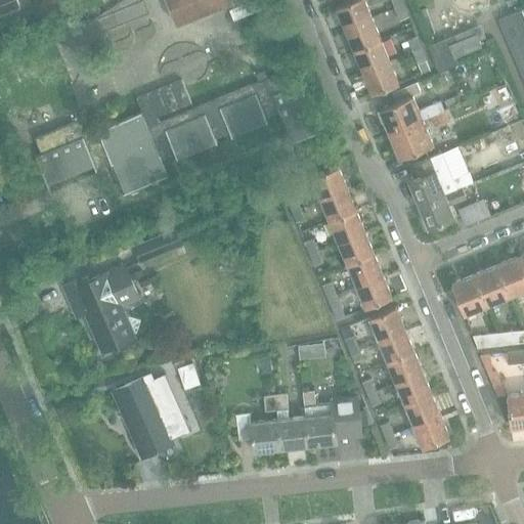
[(166,0),(176,24),(230,1),(232,4),(243,0),(166,0)]
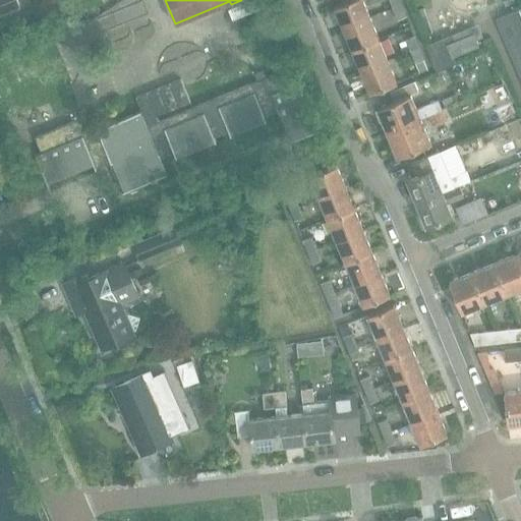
[(393,8),(403,4),(400,0),(381,0),(363,7),(360,0),(350,0),(334,7),(343,29),(368,18),(367,17),(392,7),(393,8)]
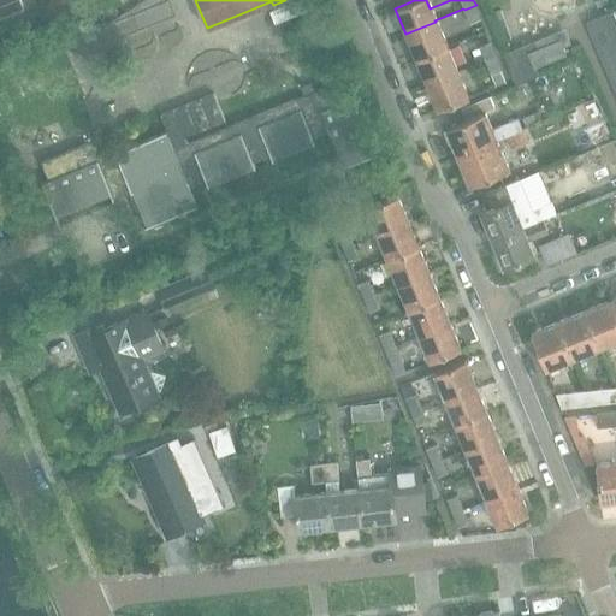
[(477,5),(465,10),(469,23),(481,18),(477,5)]
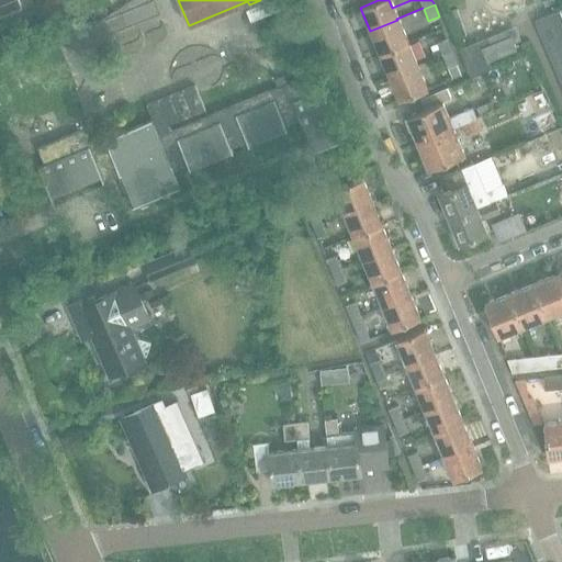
[(561,12),(561,9),(535,20),(561,85),(561,12)]
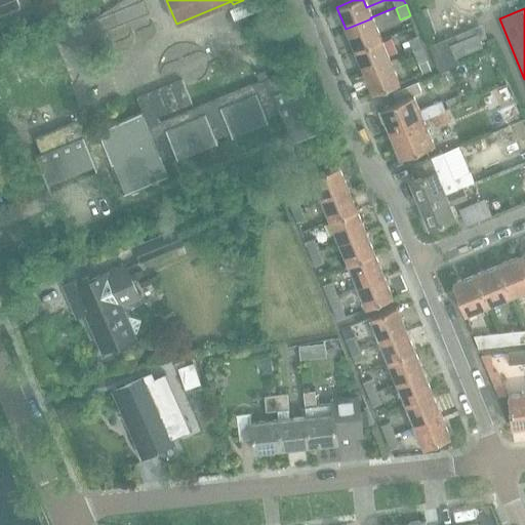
[(354,50),(379,40),(371,18),(346,29),(354,50)]
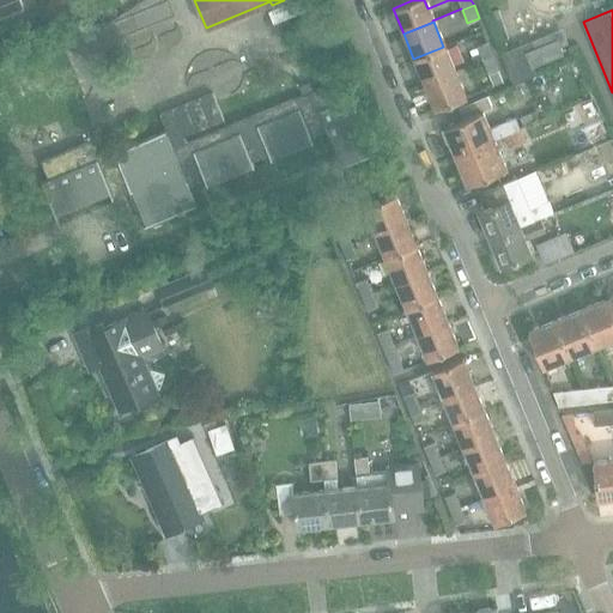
[(526,50),(532,66),(564,53),(560,44),(568,42),(562,28),(530,40),(533,47),(526,50)]
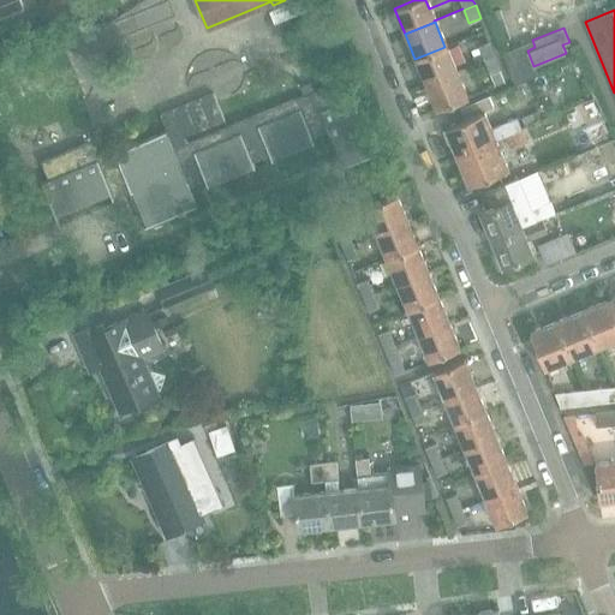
[(236,41),(212,46),(214,59),(238,54),(236,41)]
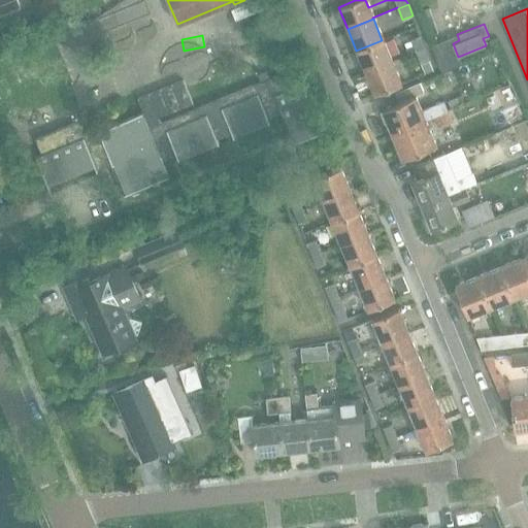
[(415,52),(424,47),(420,36),(410,40),(415,52)]
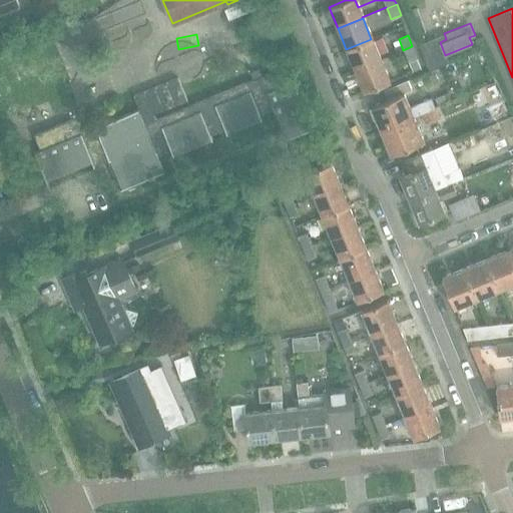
[(355,70),(380,59),(371,39),(346,49),(355,70)]
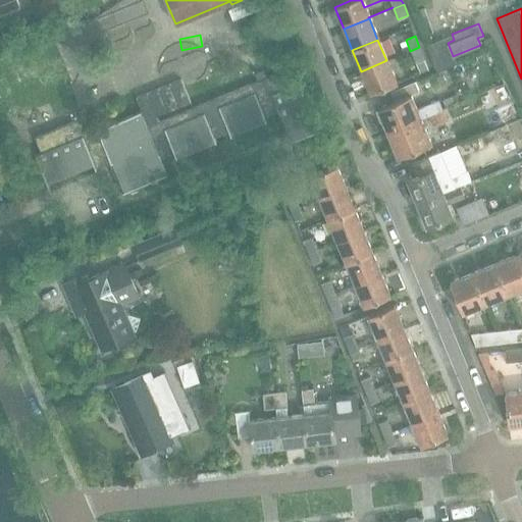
[(419,47),(410,51),(419,73),(428,69),(419,47)]
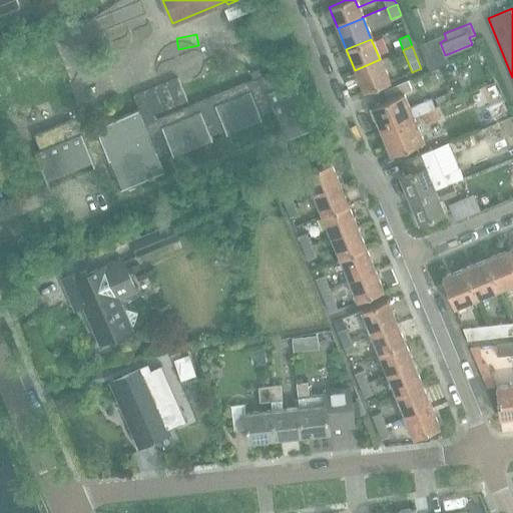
[(380,59),(355,70),(364,91),(389,81),(380,59)]
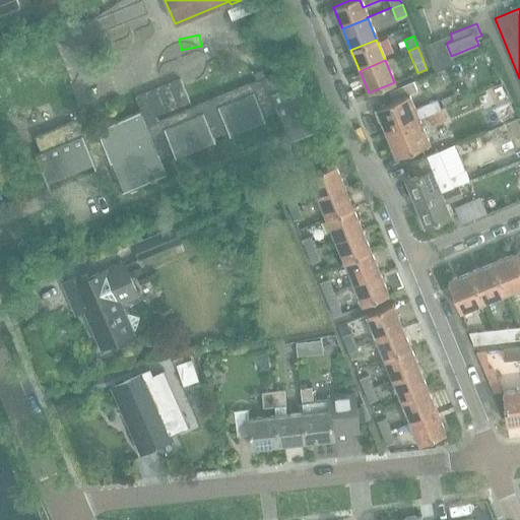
[(300,80),(291,83),(285,68),(265,76),(261,69),(253,72),(256,80),(158,120),(156,115),(189,102),(181,78),(134,98),(139,111),(98,128),(91,113),(34,136),(40,150),(35,153),(48,187),(49,186),(47,181),(92,163),(94,168),(110,161),(122,191),(165,174),(158,157),(173,151),(175,156),(215,140),(212,135),(228,129),(230,134),(265,120),(263,115),(277,109),(290,140),(319,128),(300,80)]
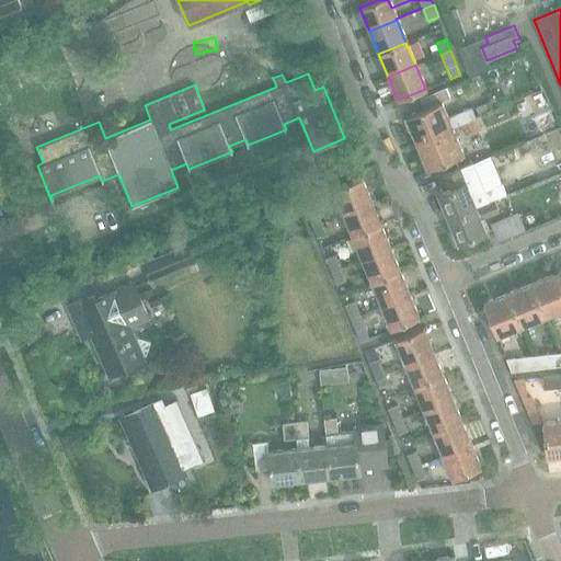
[(416,141),(451,126),(441,101),(450,96),(446,86),(421,96),(424,107),(405,115),(416,141)]
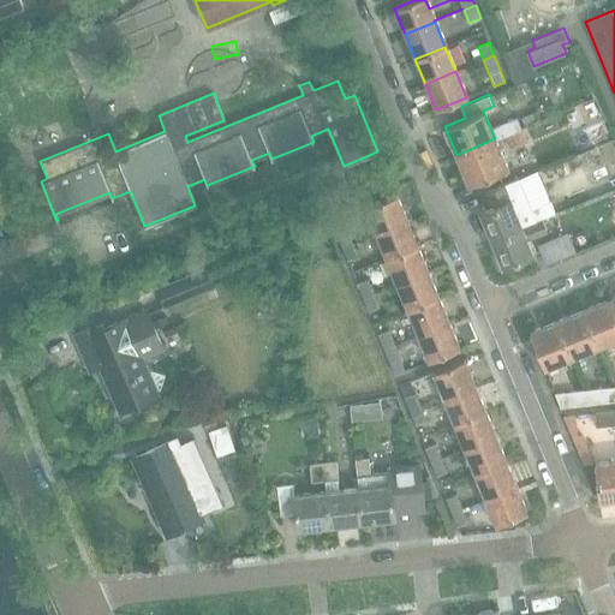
[(505,135),(529,125),(525,114),(519,117),(518,114),(499,121),(505,135)]
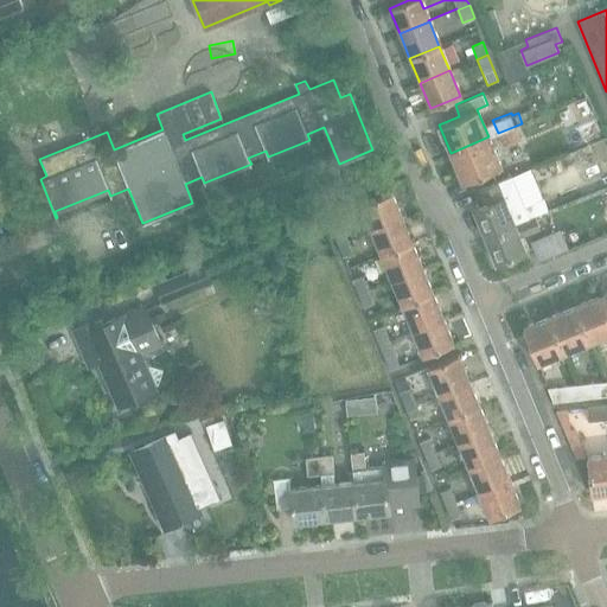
[(522,123),(498,133),(504,146),(529,135),(524,123),(523,123),(522,123)]
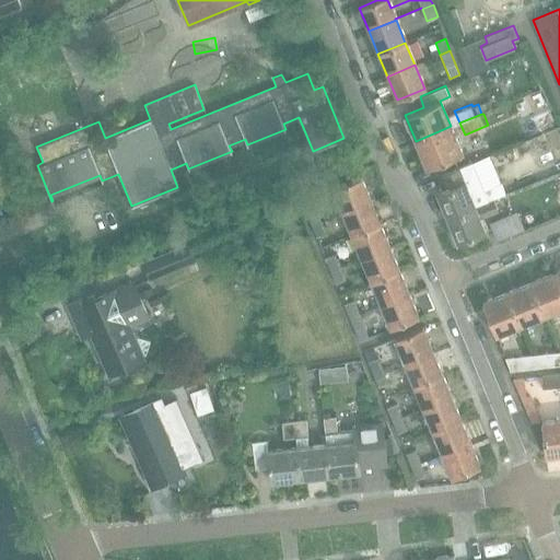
[(451,126),(416,141),(427,167),(462,152),(451,126)]
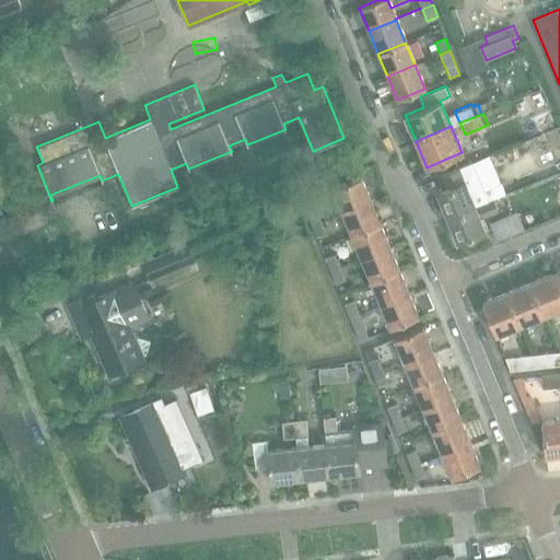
[(446,219),(494,199),(494,198),(518,187),(514,177),(485,189),(473,161),(441,174),(447,188),(436,193),(446,219)]
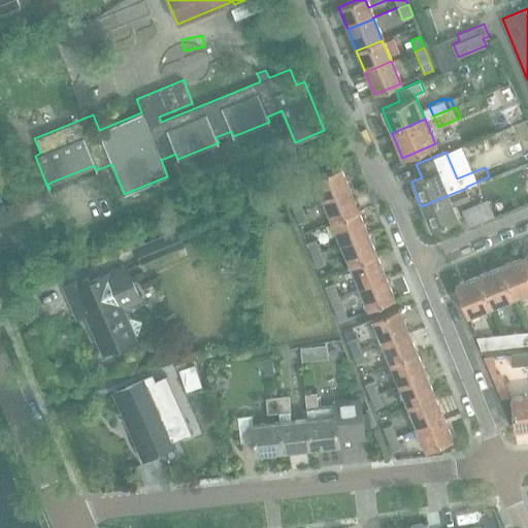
[(324,200),(350,189),(340,166),(315,177),(324,200)]
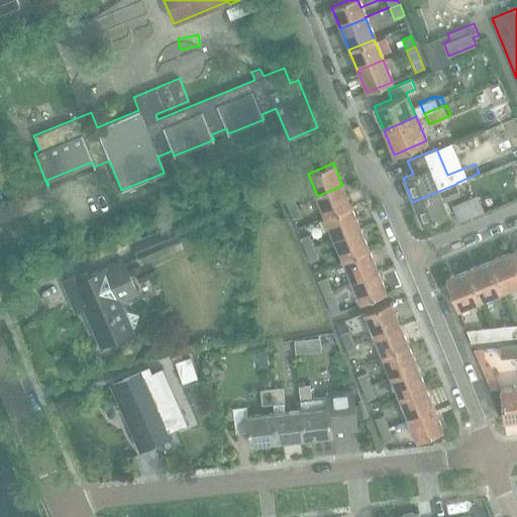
[(456,184),(412,202),(422,224),(448,213),(443,201),(460,194),(456,184)]
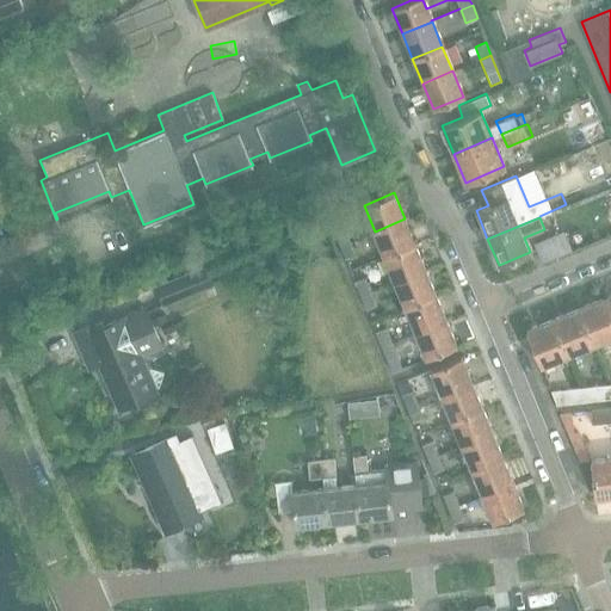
[(384,255),(414,244),(405,218),(375,232),(384,255)]
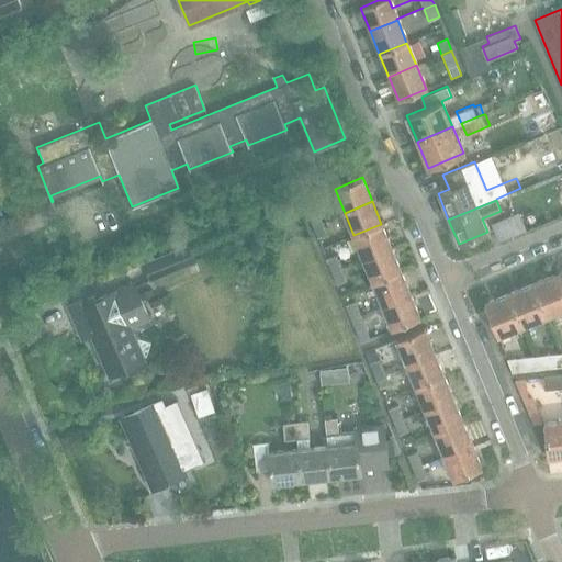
[(313,225),(323,222),(317,208),(307,212),(313,225)]
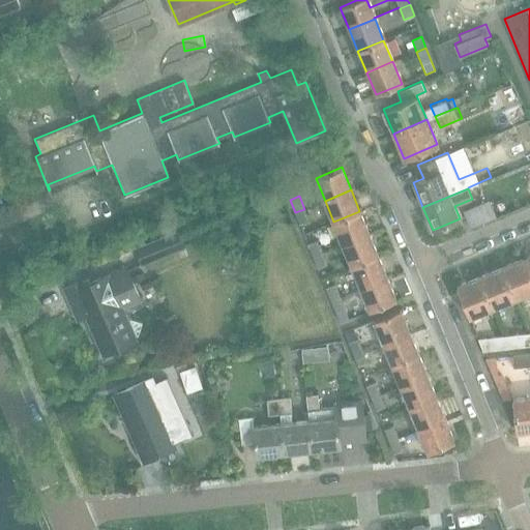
[(304,209),(295,212),(299,224),(308,219),(304,209)]
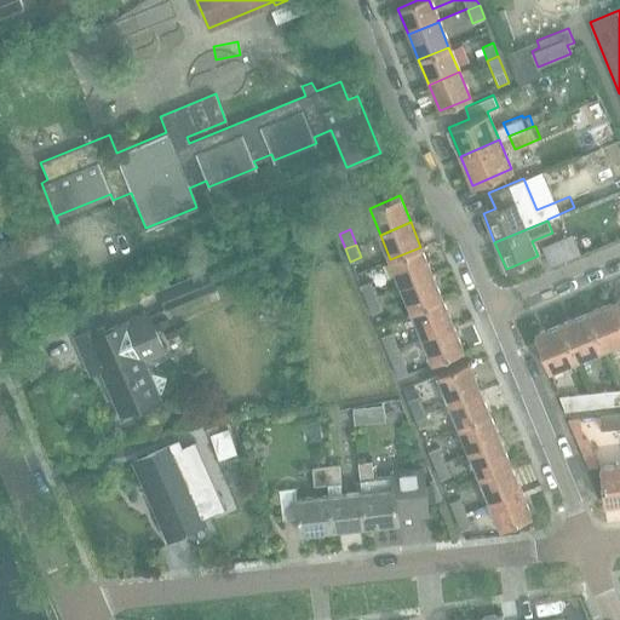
[(401,285),(431,273),(420,247),(390,259),(401,285)]
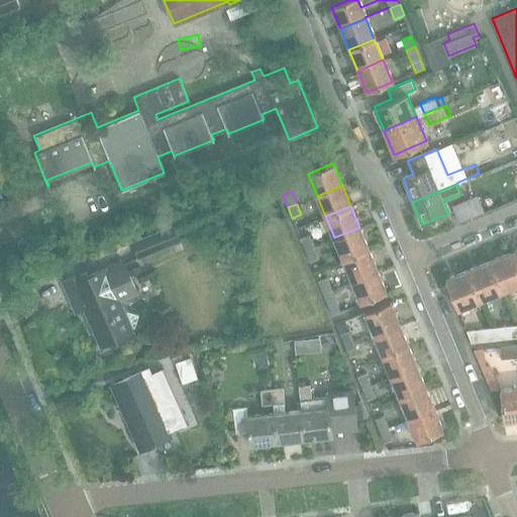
[(132,242),(138,256),(179,238),(173,225),(132,242)]
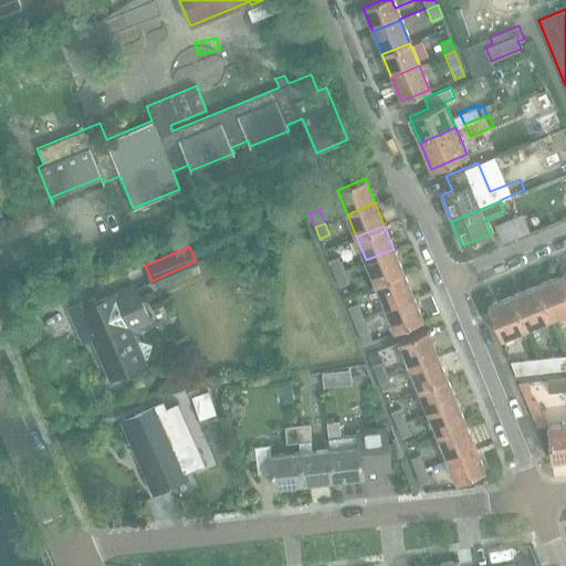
[(375,283),(402,272),(394,249),(366,260),(375,283)]
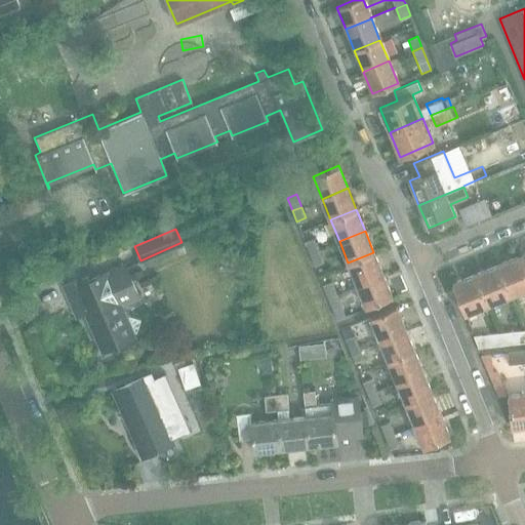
[(310,253),(319,249),(314,237),(305,241),(310,253)]
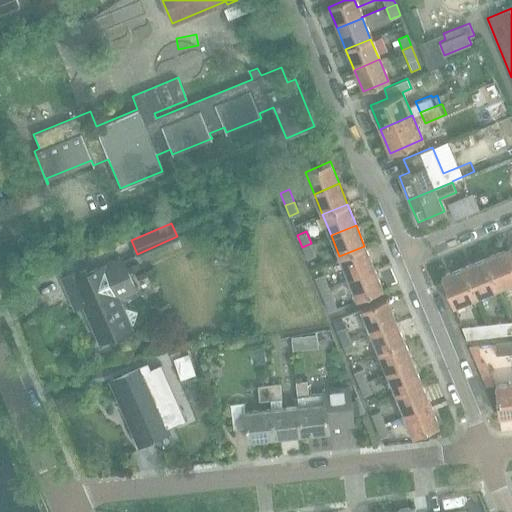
[(311,243),(302,247),(307,258),(316,254),(311,243)]
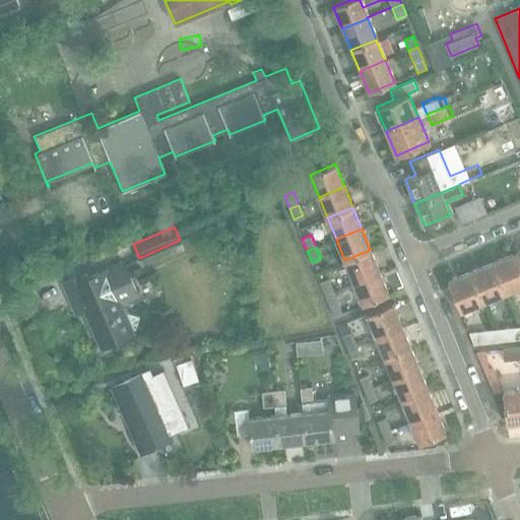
[(353,281),(379,271),(370,250),(344,260),(353,281)]
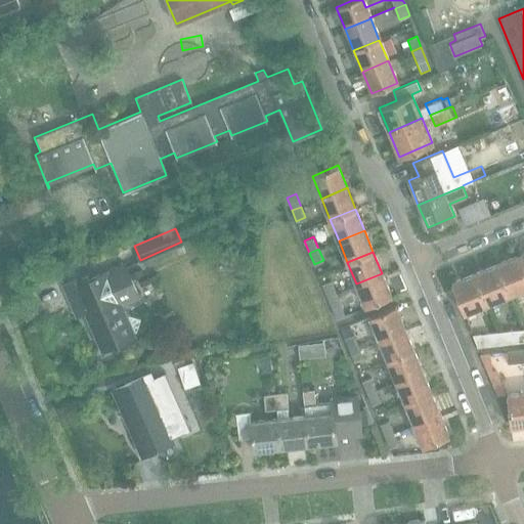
[(509,294),(523,287),(523,268),(519,255),(496,264),(509,294)]
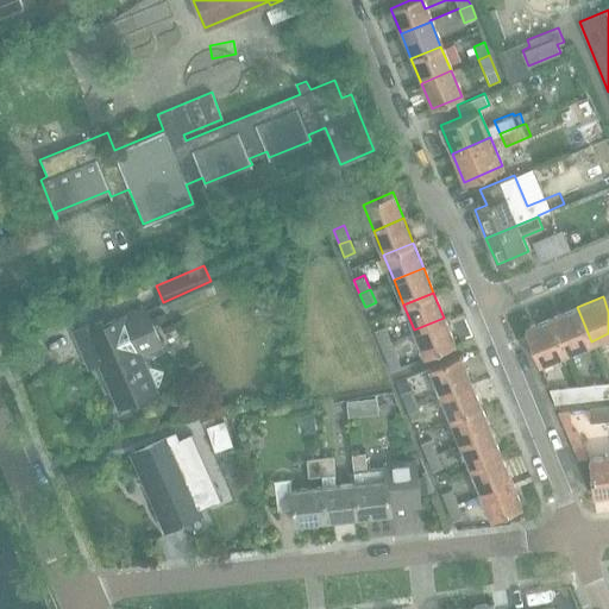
[(142,351),(159,344),(143,307),(126,314),(126,316),(123,318),(121,316),(80,333),(93,364),(99,362),(118,406),(155,390),(152,387),(158,384),(163,370),(150,365),(144,366),(137,351),(140,349),(142,351)]
